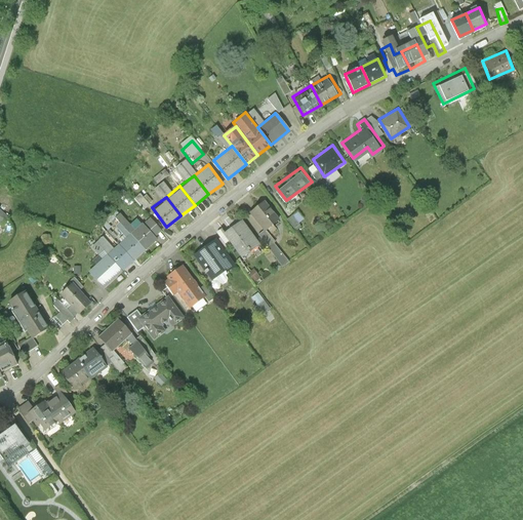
[(266,198),(250,209),(265,229),(280,217),(266,198)]
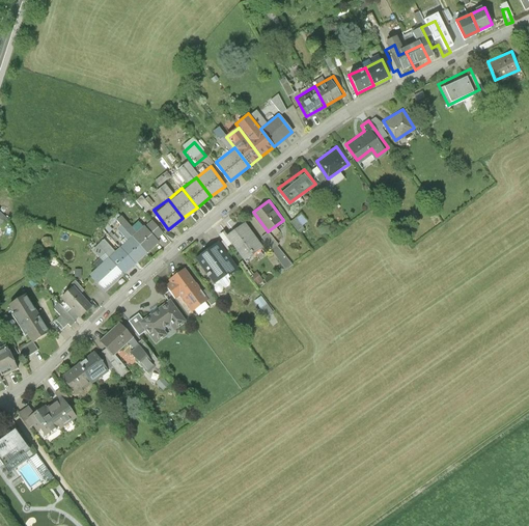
[(290,226),(297,236),(307,229),(301,220),(290,226)]
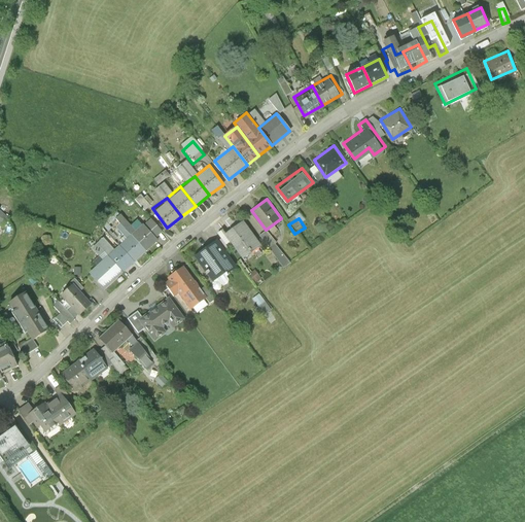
[(243,219),(224,232),(240,255),(258,242),(243,219)]
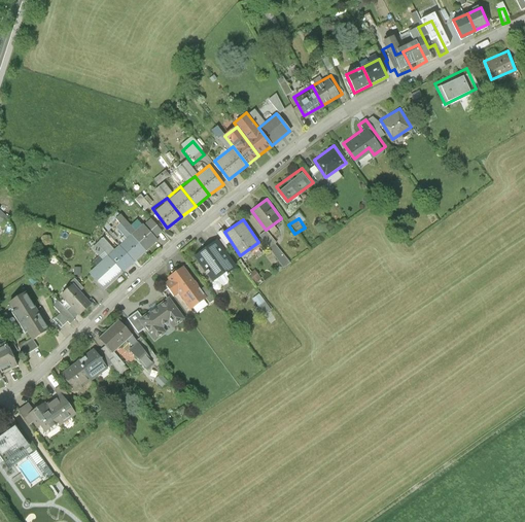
[(134,233),(147,248),(162,236),(148,220),(134,233)]
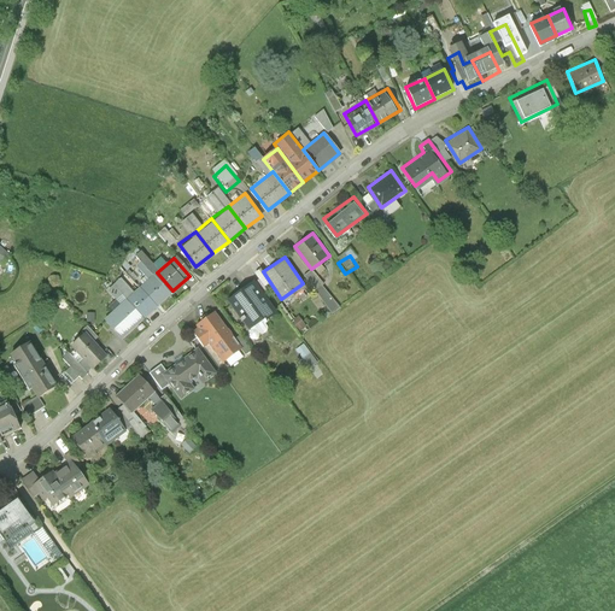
[(140,287),(154,306),(173,291),(157,272),(140,287)]
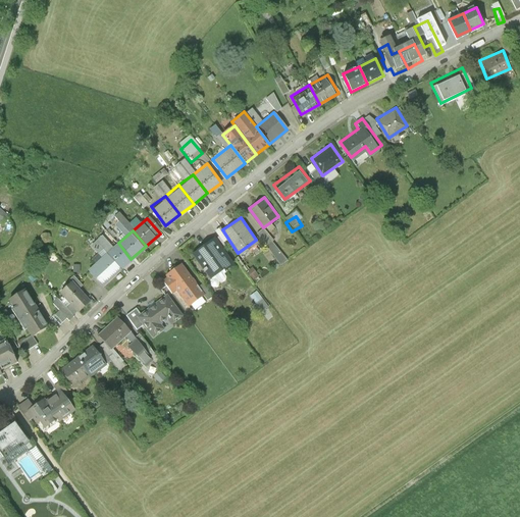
[(215,235),(192,251),(211,277),(234,261),(215,235)]
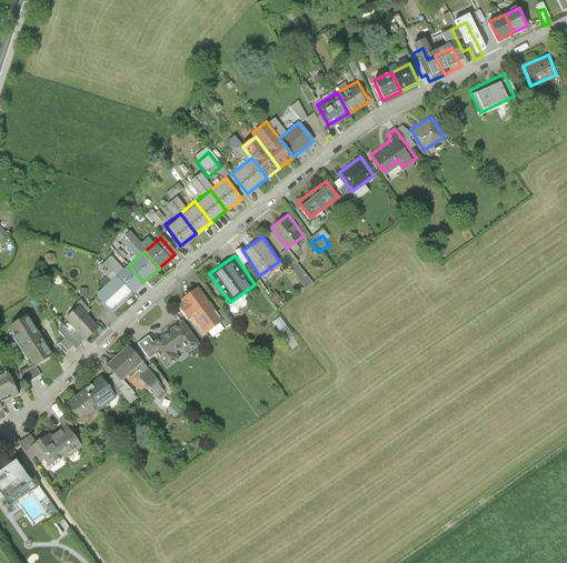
[(112,278),(127,295),(142,282),(129,264),(112,278)]
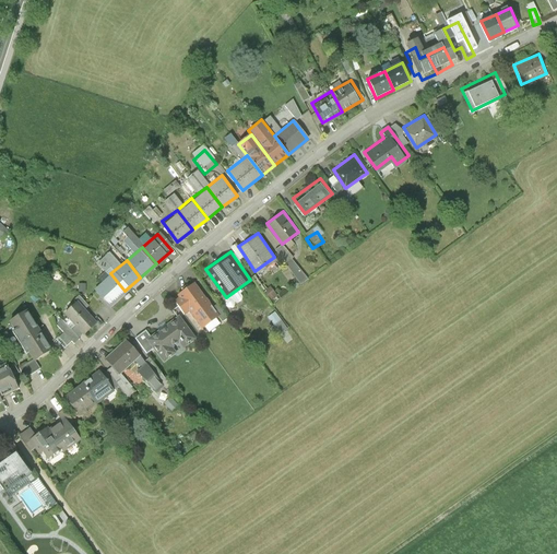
[(298,290),(306,285),(294,264),(287,268),(298,290)]
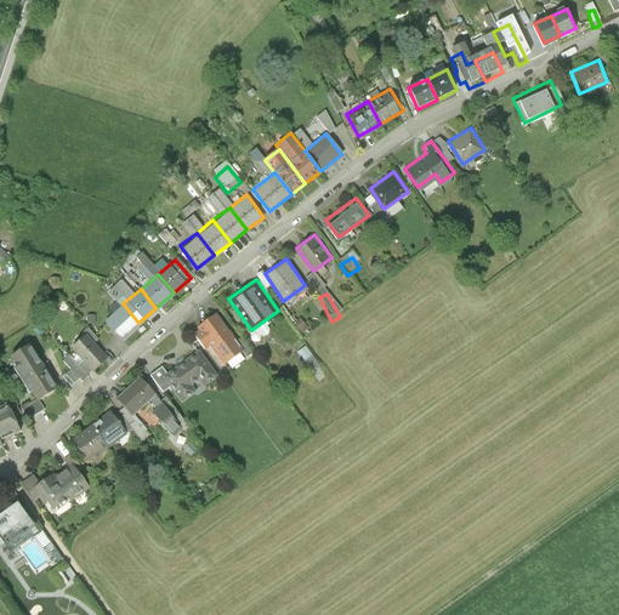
[(138,323),(123,303),(106,318),(121,337),(138,323)]
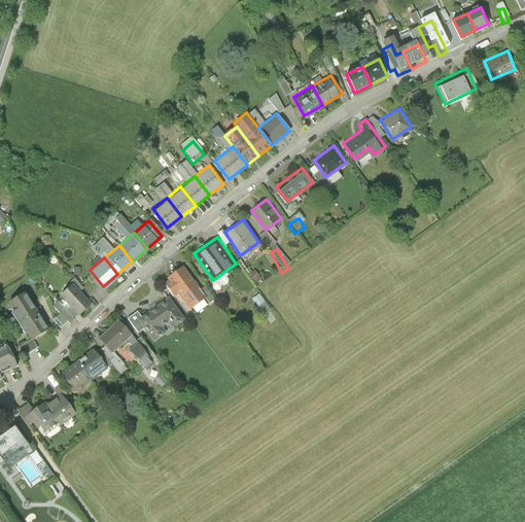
[(169,277),(163,281),(173,297),(178,292),(188,308),(207,296),(184,264),(167,275),(169,277)]
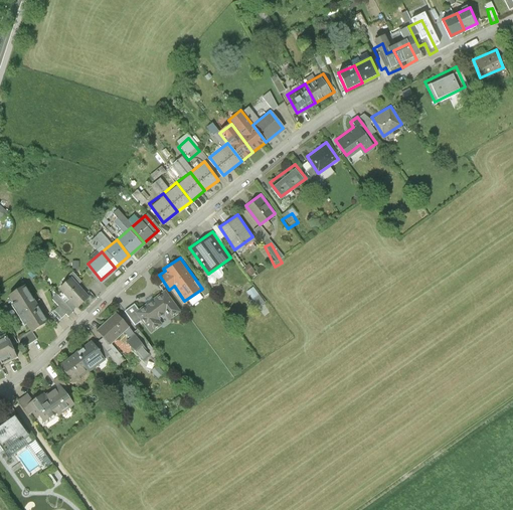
[(59,287),(76,307),(91,295),(73,275),(59,287)]
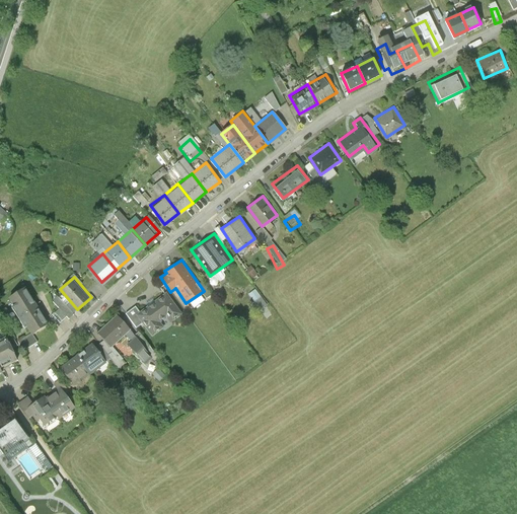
[(27,287),(9,297),(29,333),(48,322),(27,287)]
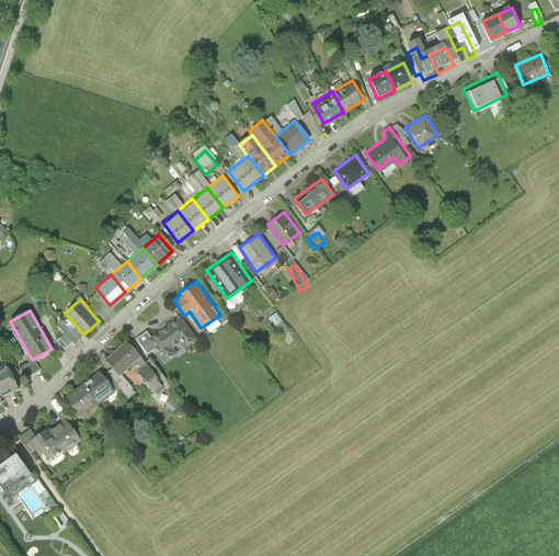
[(177,314),(145,336),(162,361),(194,339),(177,314)]
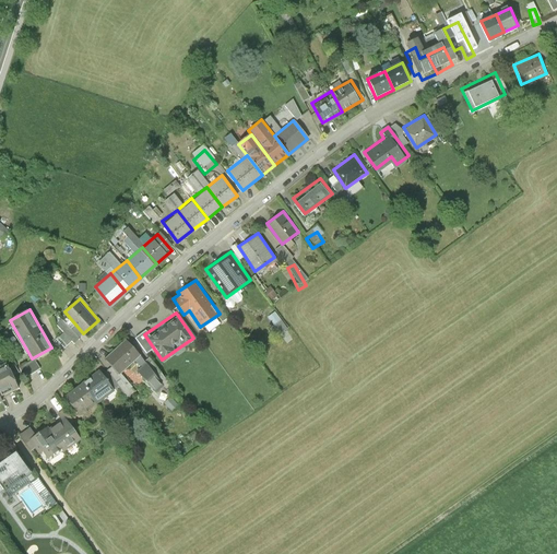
[(275,317),(268,322),(274,331),(271,333),(277,342),(288,334),(275,317)]
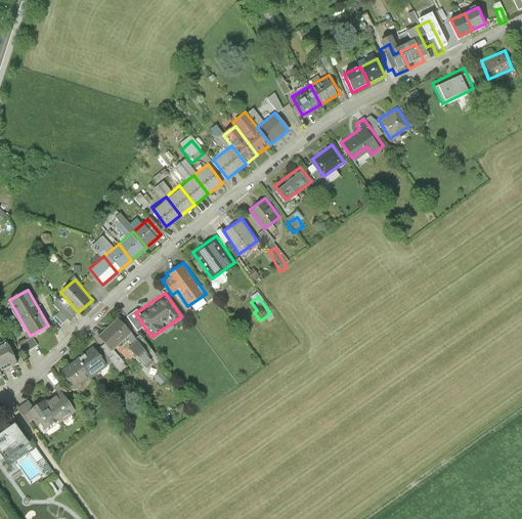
[(119,313),(96,330),(111,349),(133,333),(119,313)]
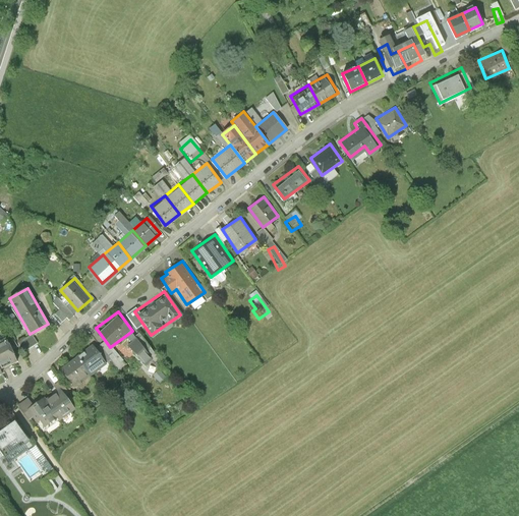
[(137,335),(128,342),(145,362),(154,355),(137,335)]
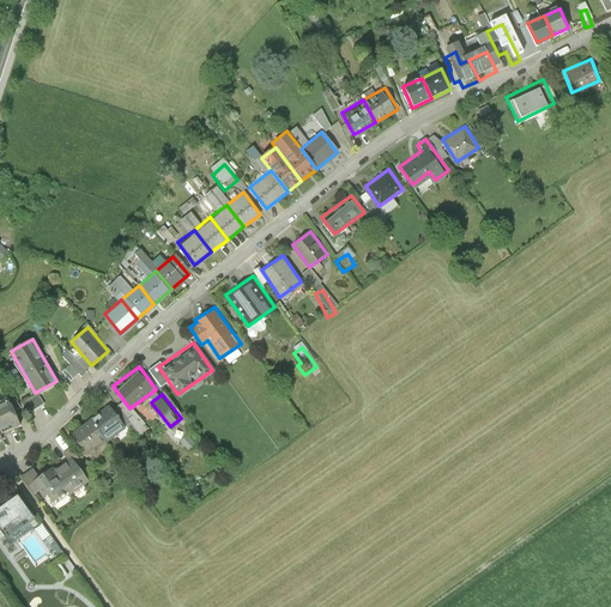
[(0,431),(19,422),(7,399),(0,402),(0,431)]
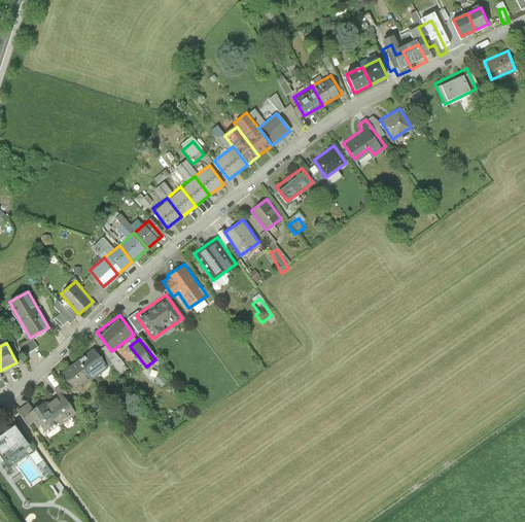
[(19,352),(24,360),(38,352),(33,344),(19,352)]
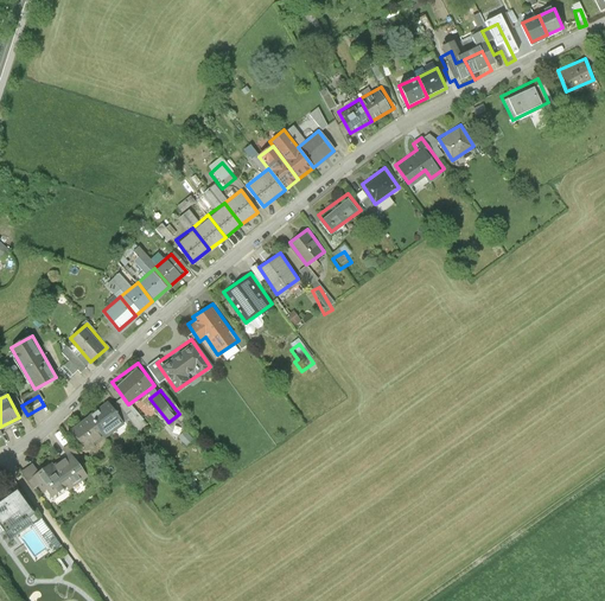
[(110,397),(91,413),(107,433),(127,419),(110,397)]
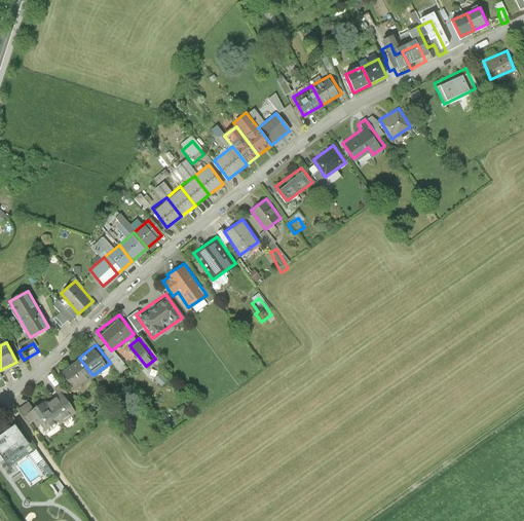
[(76,388),(92,375),(79,358),(62,371),(76,388)]
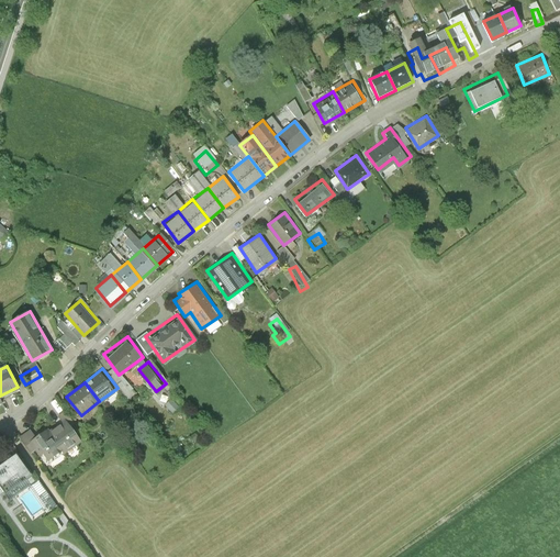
[(47,429),(63,449),(79,438),(65,416),(47,429)]
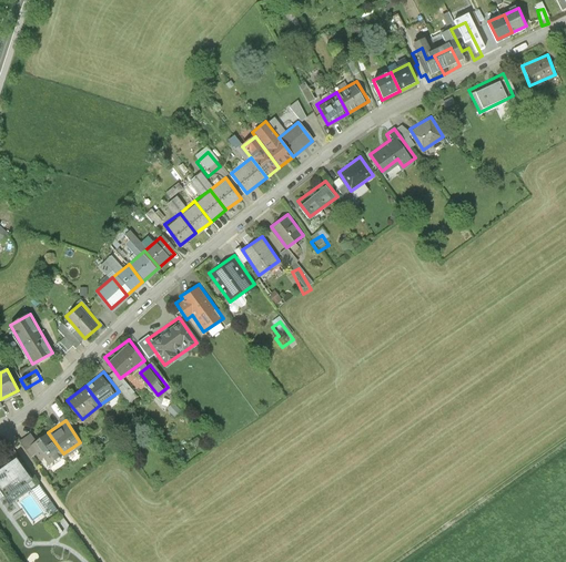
[(63,453),(48,432),(31,443),(46,466),(63,453)]
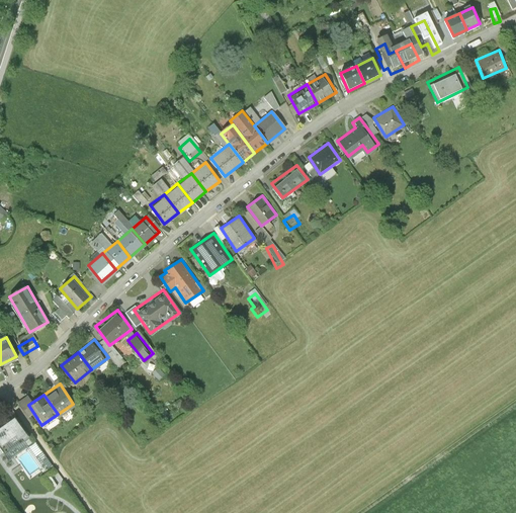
[(10,426),(0,433),(0,435),(15,456),(27,447),(10,426)]
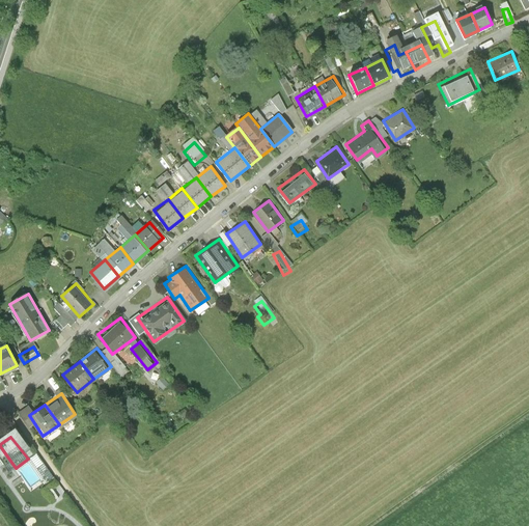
[(0,471),(4,477),(16,468),(0,446),(0,471)]
